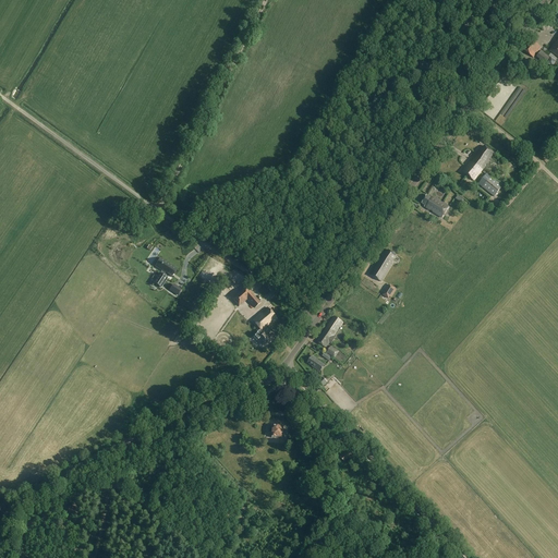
[(532,40),(524,51),(533,58),(541,48),(532,40)]
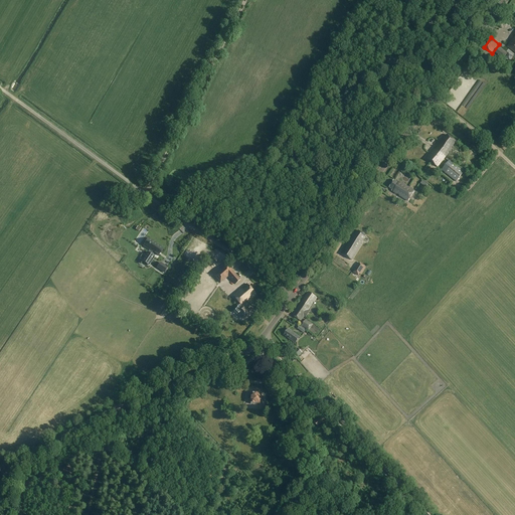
[(495,53),(503,58),(507,53),(499,47),(495,53)]
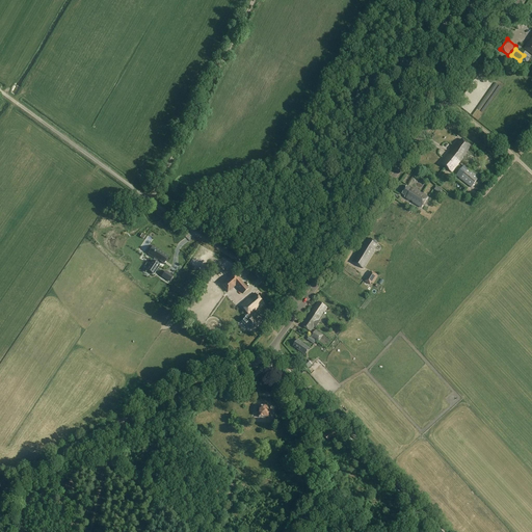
[(448,155),(441,165),(446,168),(453,158),(460,163),(467,154),(466,154),(471,148),(461,140),(457,145),(456,145),(451,153),(452,153),(449,156),(448,155)]
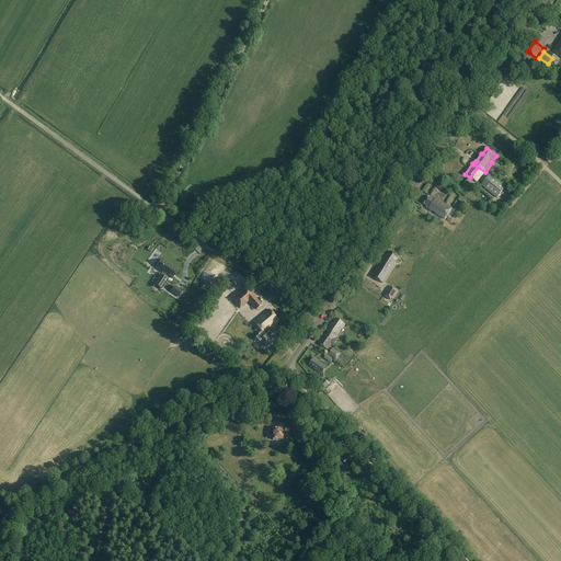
[(477,183),(485,172),(478,167),(470,178),(477,183)]
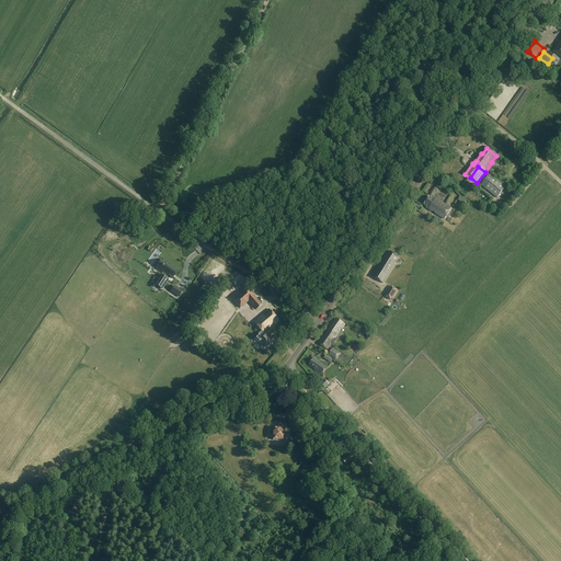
[(505,187),(490,175),(481,186),(496,198),(505,187)]
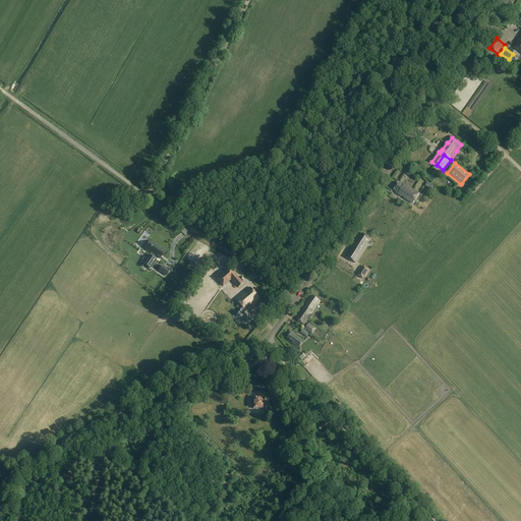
[(404,184),(403,185),(398,182),(394,190),(397,192),(396,193),(398,194),(412,204),(419,193),(404,184)]
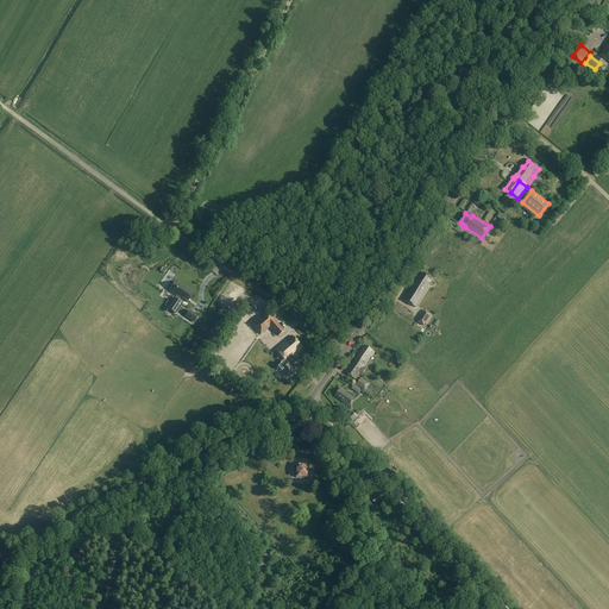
[(427,288),(433,280),(424,274),(419,281),(418,280),(413,288),(414,289),(413,292),(410,290),(403,301),(416,309),(428,289),(427,288)]
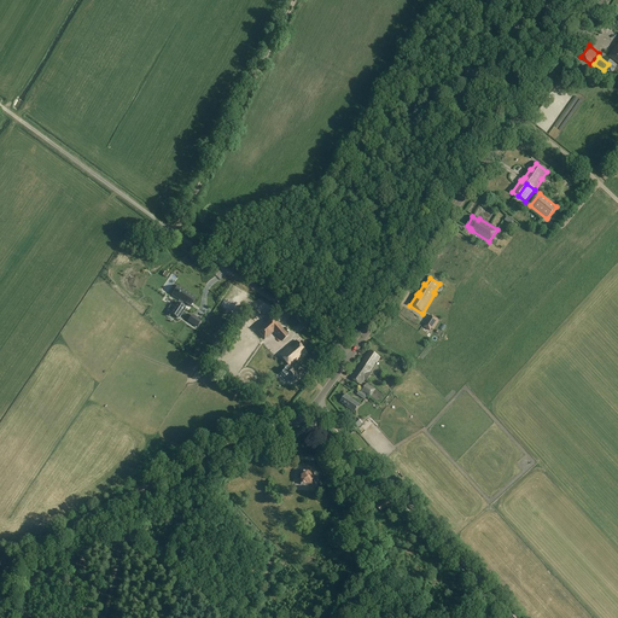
[(192,305),(197,298),(178,286),(172,296),(179,301),(170,314),(179,320),(186,309),(185,308),(188,303),(192,305)]
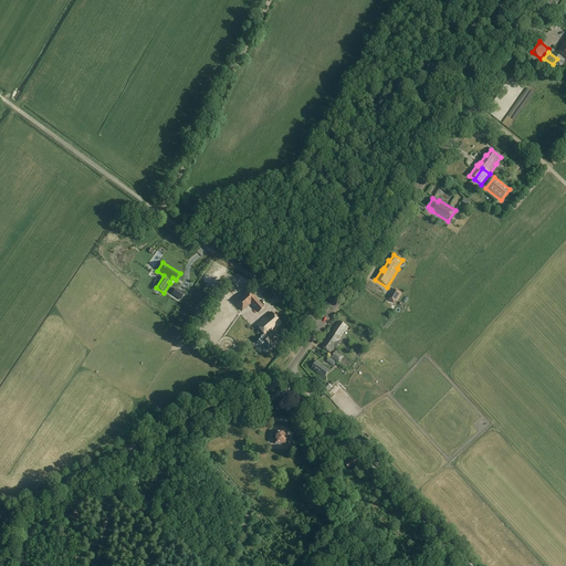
[(374,301),(377,295),(365,286),(362,291),(374,301)]
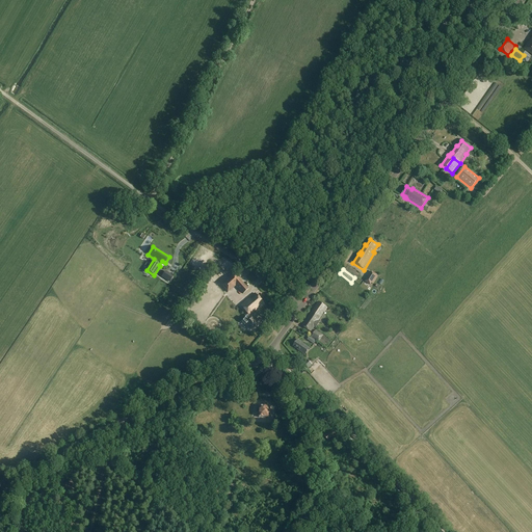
[(165,271),(162,276),(169,282),(173,276),(165,271)]
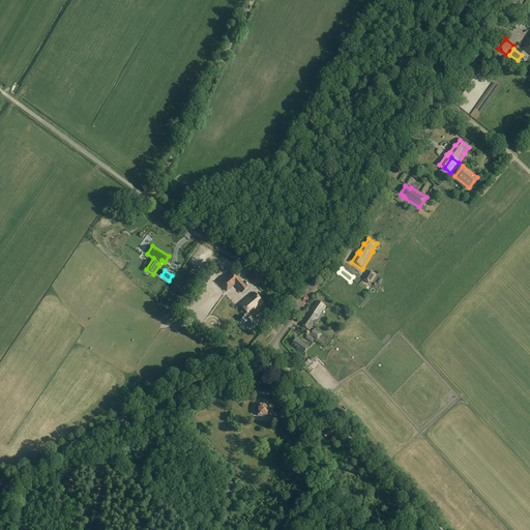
[(247,288),(234,272),(221,284),(227,292),(234,285),(241,293),(247,288)]
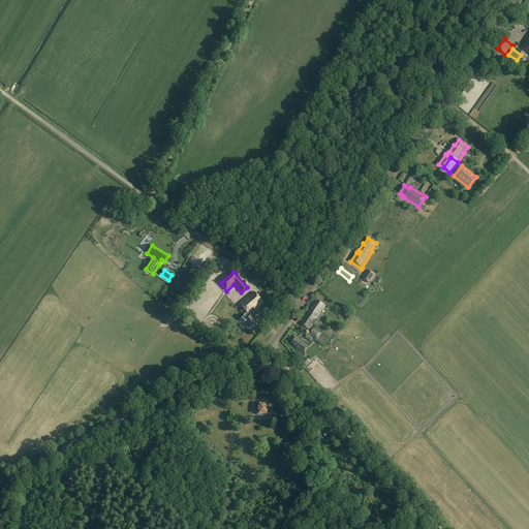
[(355,281),(360,285),(367,278),(363,274),(355,281)]
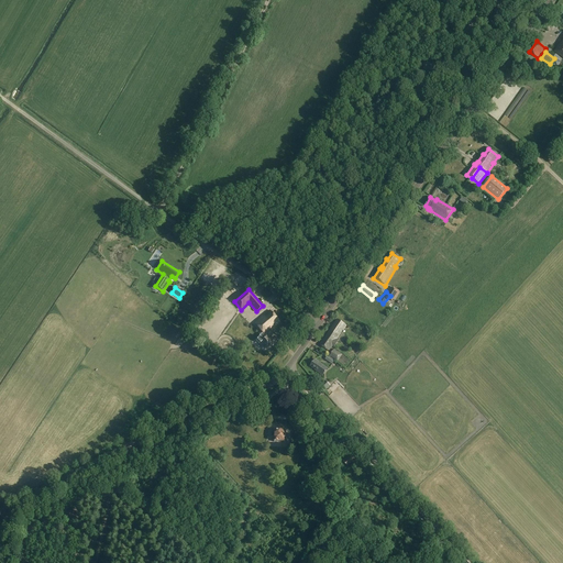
[(267,330),(268,329),(269,328),(271,329),(279,321),(269,310),(255,323),(262,331),(260,333),(261,334),(260,335),(260,337),(256,340),(260,344),(260,343),(261,344),(260,345),(263,349),(266,346),(269,346),(271,345),(269,343),(274,340),(272,338),(271,339),(267,335),(266,335),(264,333),(267,331),(267,330)]
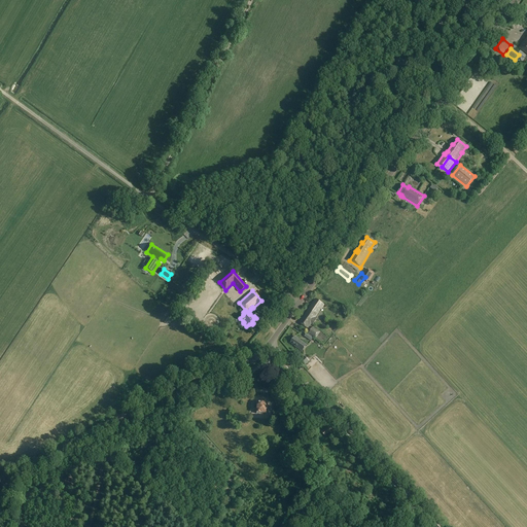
[(308,329),(310,325),(311,324),(312,325),(314,323),(316,320),(315,318),(323,306),(315,300),(312,305),(313,305),(300,324),(308,329)]
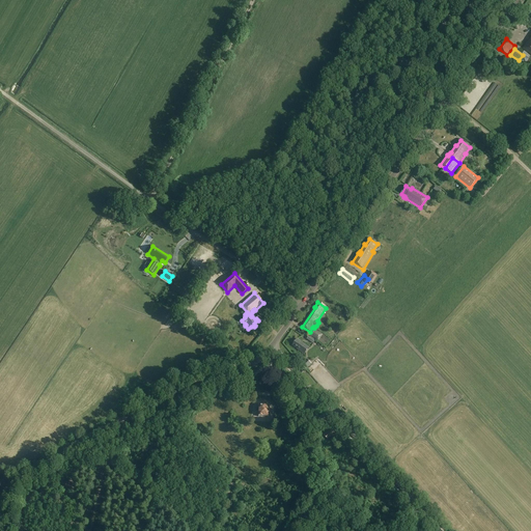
[(315,330),(311,336),(318,341),(323,334),(315,330)]
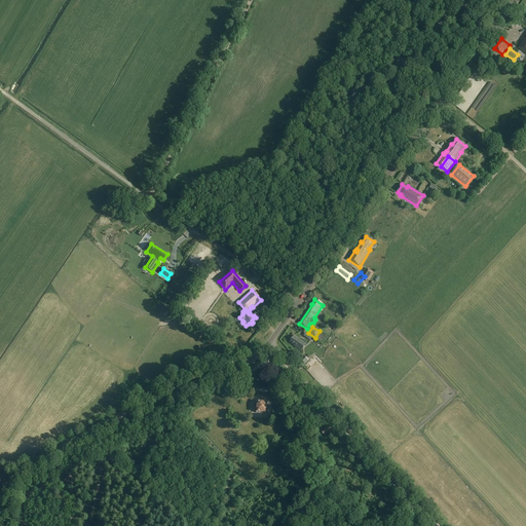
[(290,343),(299,349),(301,351),(306,345),(303,343),(294,337),(290,343)]
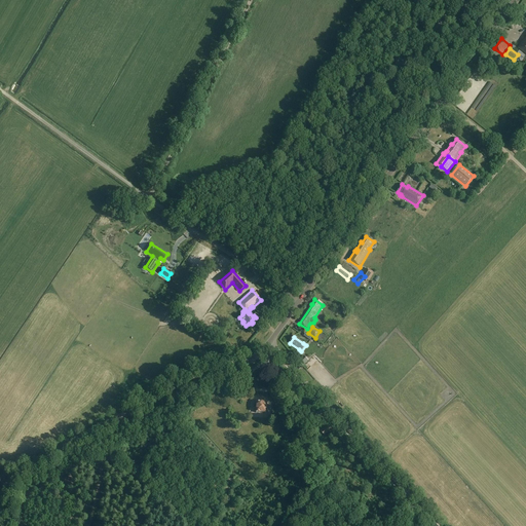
[(253,408),(256,409),(255,412),(256,412),(256,413),(259,414),(260,412),(266,413),(267,402),(256,401),(256,403),(256,404),(253,404),(253,408)]
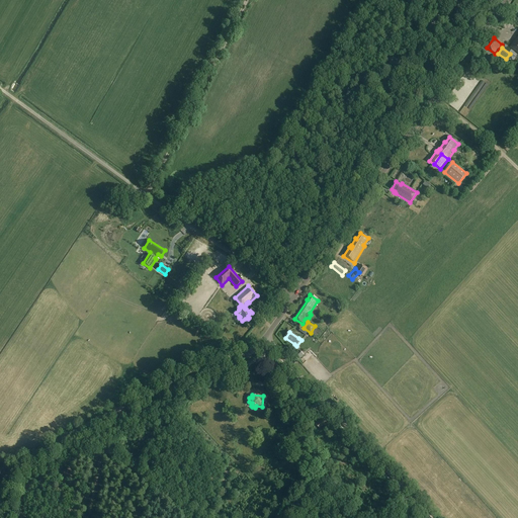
[(325,417),(316,424),(320,428),(328,421),(325,417)]
